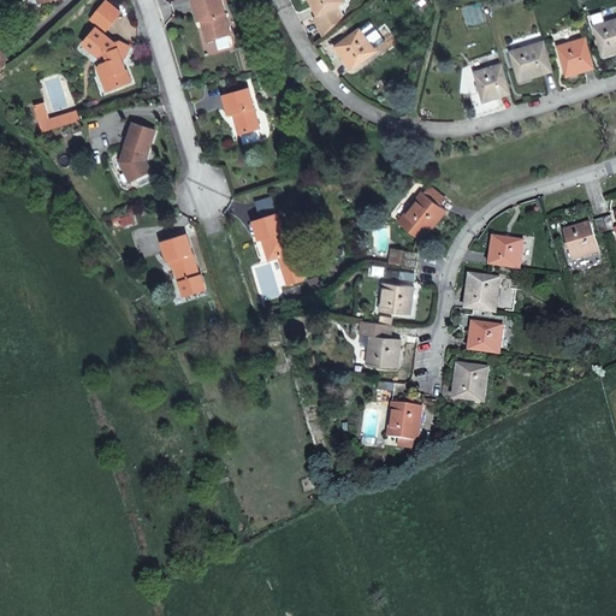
[(108,0),(107,0),(93,16),(105,29),(122,11),(108,0)]
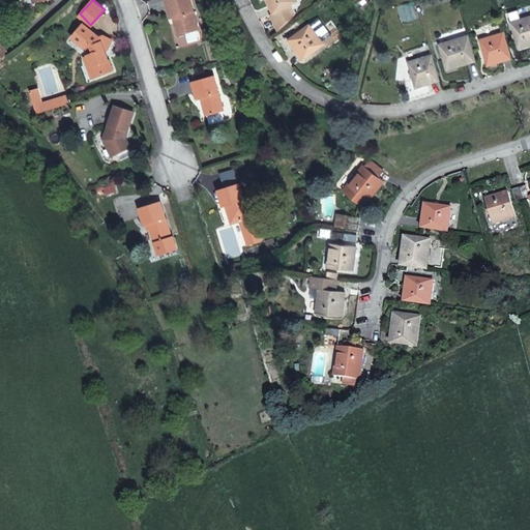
[(189,0),(166,0),(171,18),(174,17),(178,34),(198,29),(189,0)]
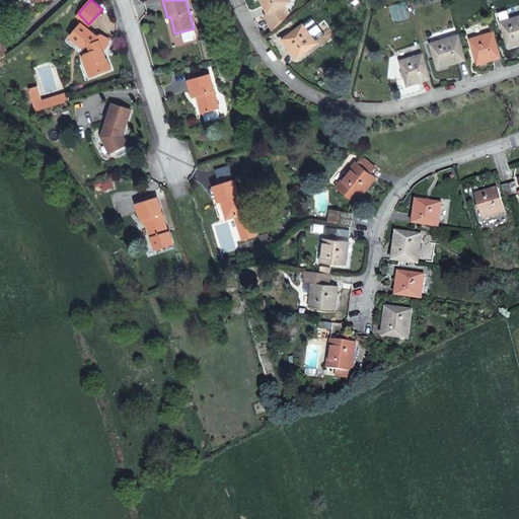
[(261,0),(268,13),(264,15),(270,26),(288,17),(282,6),(291,2),(290,0),(261,0)]
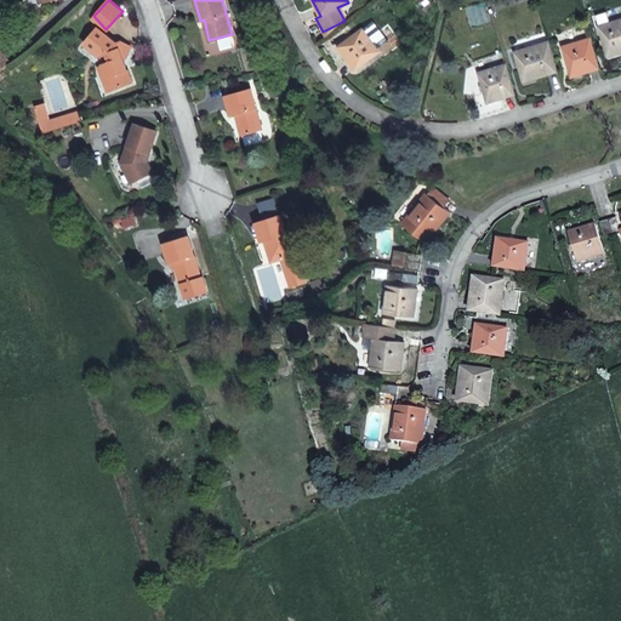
[(594,28),(599,27),(613,23),(609,13),(592,18),(594,28)]
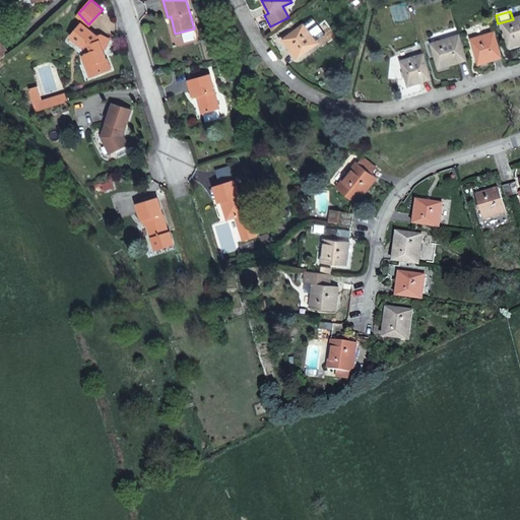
[(519,16),(513,19),(502,22),(504,29),(504,30),(509,47),(519,43),(519,16)]
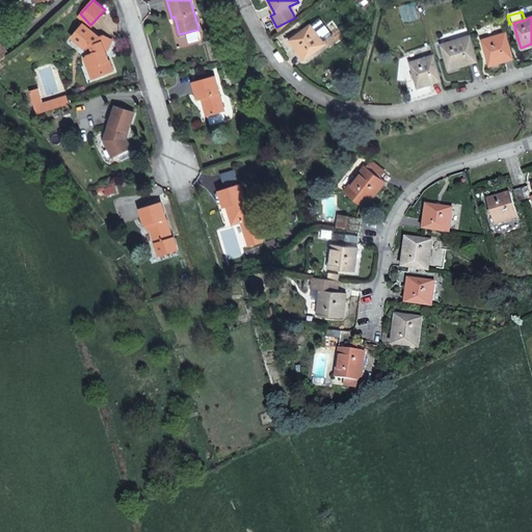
[(278,33),(296,20),(295,18),(276,27),(278,33)]
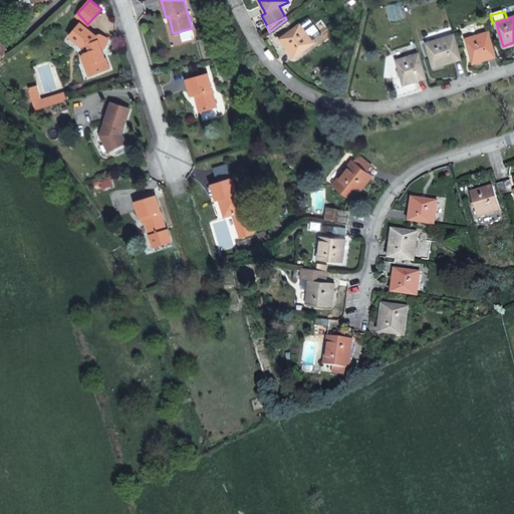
[(99,47),(103,46),(99,33),(94,34),(80,21),(68,34),(80,45),(82,53),(85,64),(88,63),(91,73),(105,69),(99,47)]
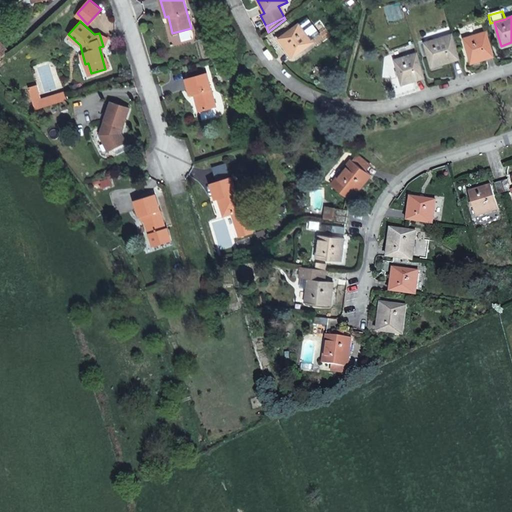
[(299,23),(279,38),(293,57),(313,42),(299,23)]
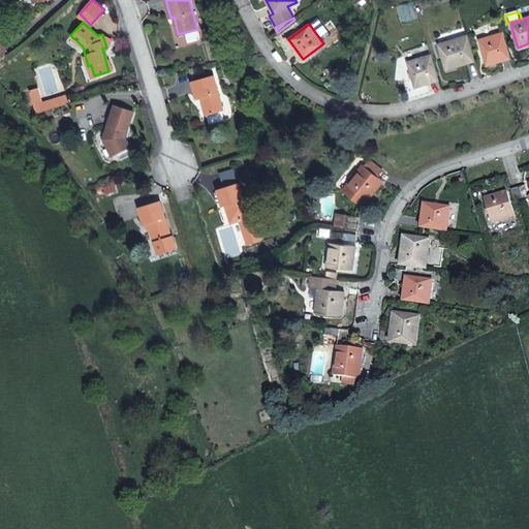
[(502,33),(479,40),(487,65),(509,58),(502,33)]
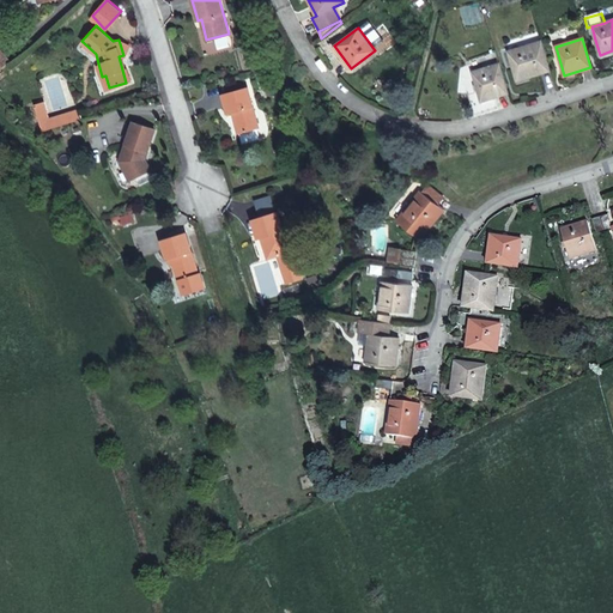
[(541,42),(508,52),(517,80),(550,70),(541,42)]
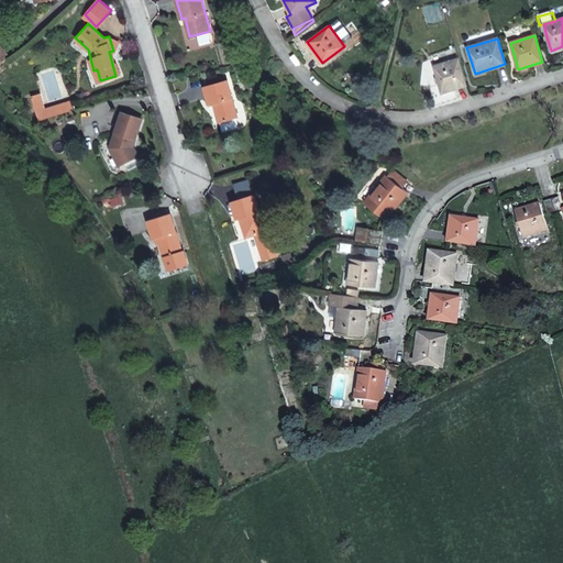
[(92,83),(100,80),(97,69),(94,70),(90,58),(87,59),(92,83)]
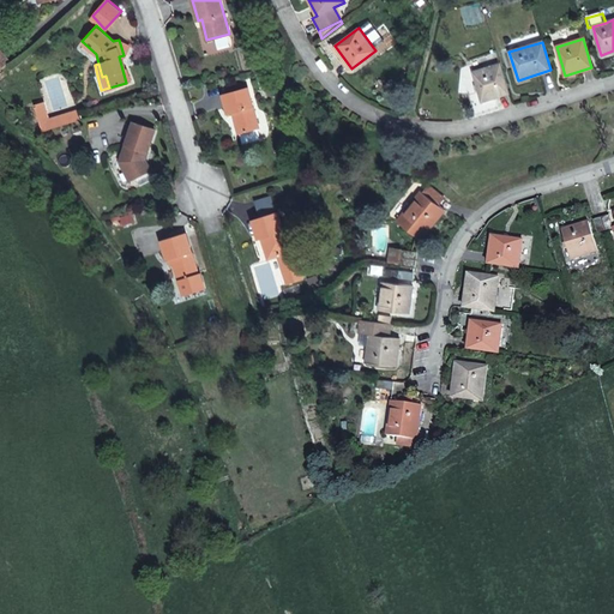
[(475,116),(499,109),(495,97),(494,97),(509,92),(500,64),(463,74),(475,116)]
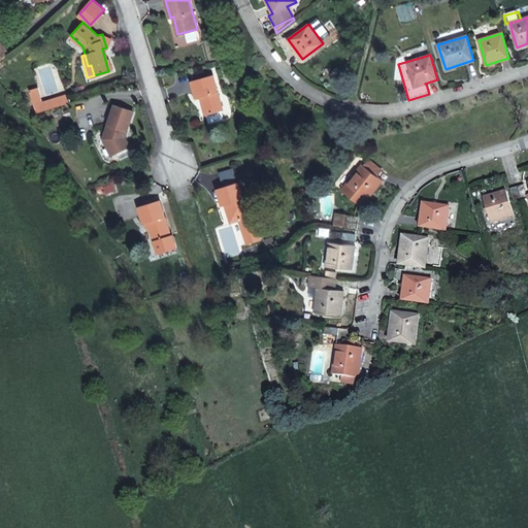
[(212,74),(191,80),(196,97),(200,96),(205,114),(222,110),(212,74)]
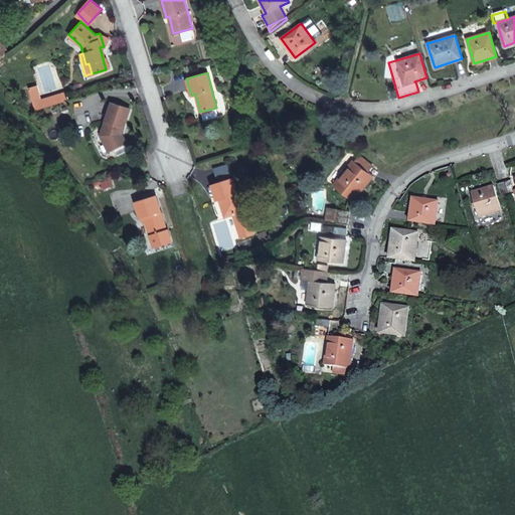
[(65,93),(40,100),(36,84),(29,88),(35,110),(67,100),(65,93)]
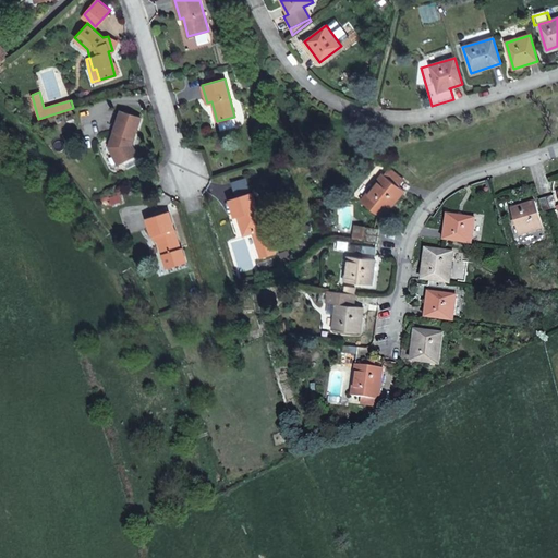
[(132,147),(141,119),(120,113),(109,148),(119,167),(123,164),(136,157),(137,157),(132,147)]
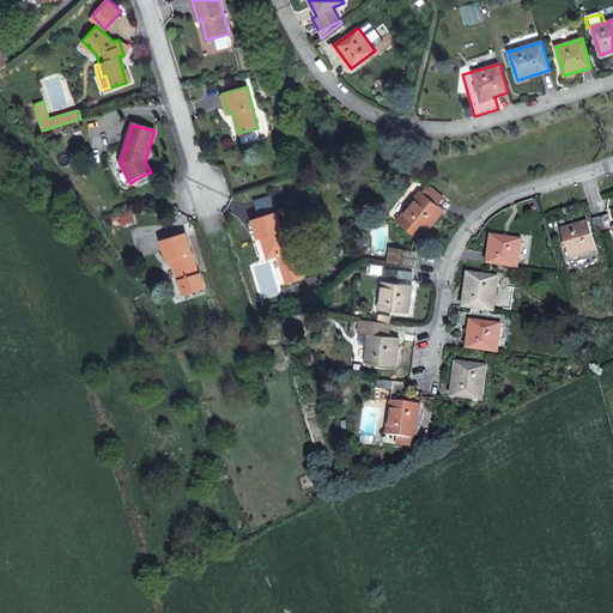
[(150,173),(135,180),(140,187),(153,180),(150,173)]
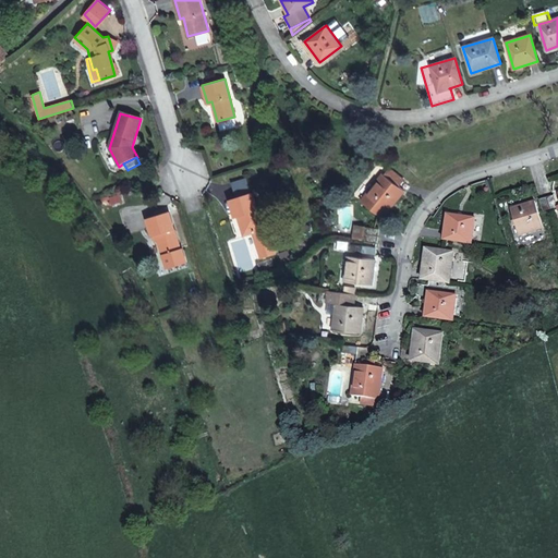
[(390,168),(385,174),(399,186),(404,179),(390,168)]
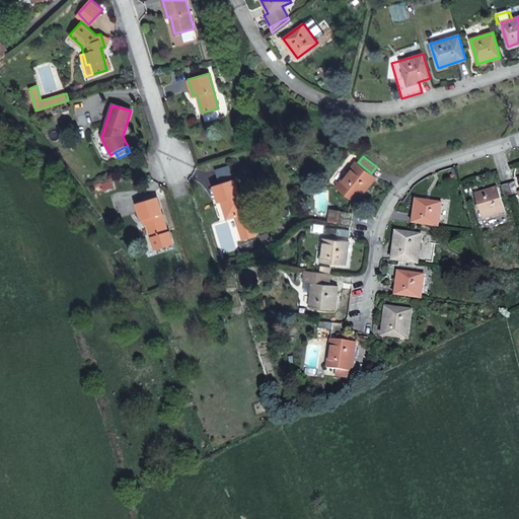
[(376,177),(371,173),(358,162),(356,161),(336,188),(356,203),(376,177)]
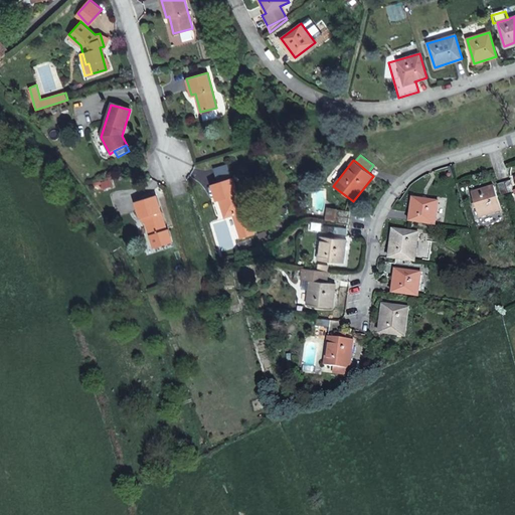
[(219,199),(222,210),(227,208),(231,211),(232,213),(238,237),(250,234),(244,210),(239,193),(237,193),(232,177),(211,183),(216,199),(219,199)]
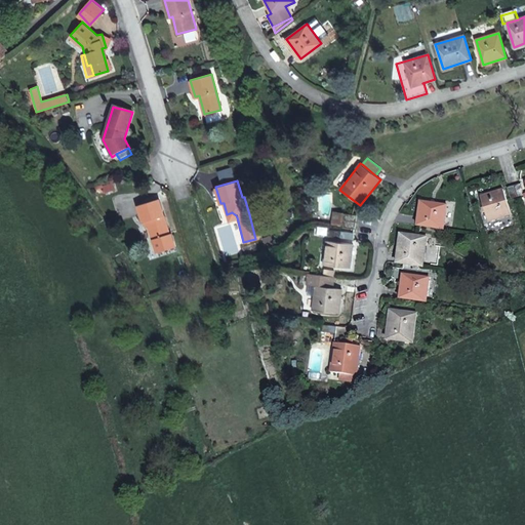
[(521,184),(508,188),(512,201),(524,197),(521,184)]
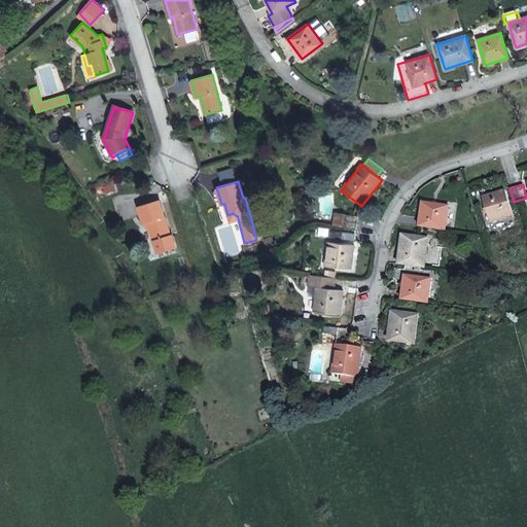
[(505,190),(483,197),(490,221),(514,215),(505,190)]
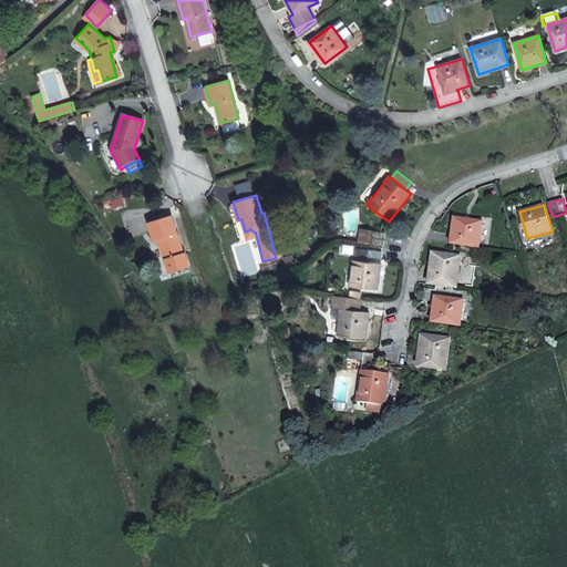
[(161,246),(162,249),(165,258),(183,253),(172,215),(148,222),(154,240),(155,239),(158,239),(161,246)]
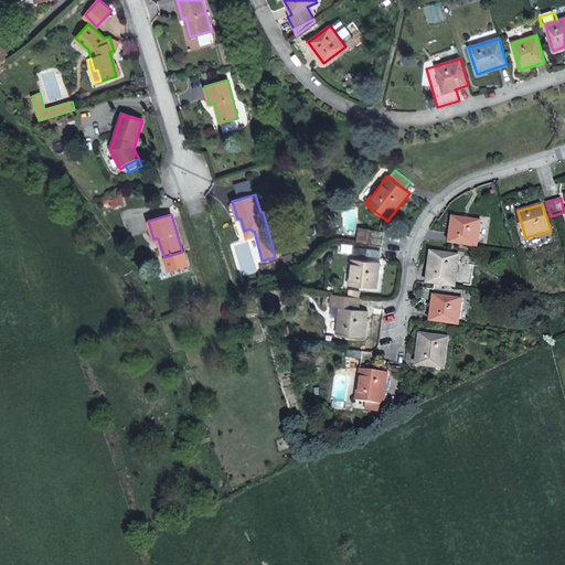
[(481,221),(454,217),(450,242),(477,246),(481,221)]
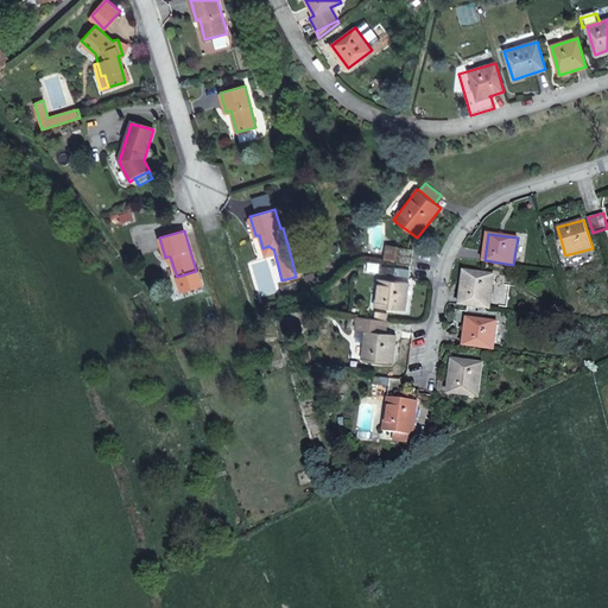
[(413,249),(398,247),(396,263),(412,265),(413,249)]
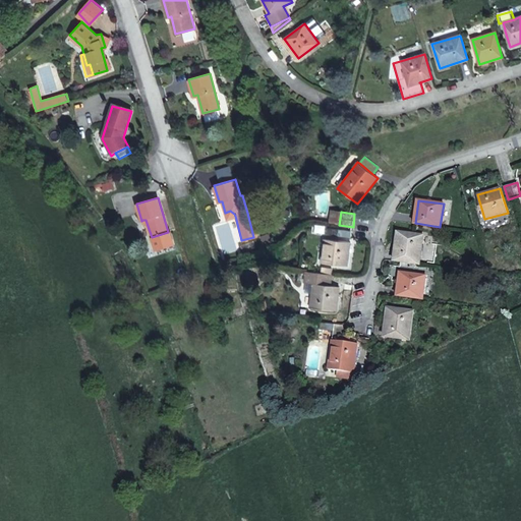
[(352,230),(330,228),(329,235),(351,237),(352,230)]
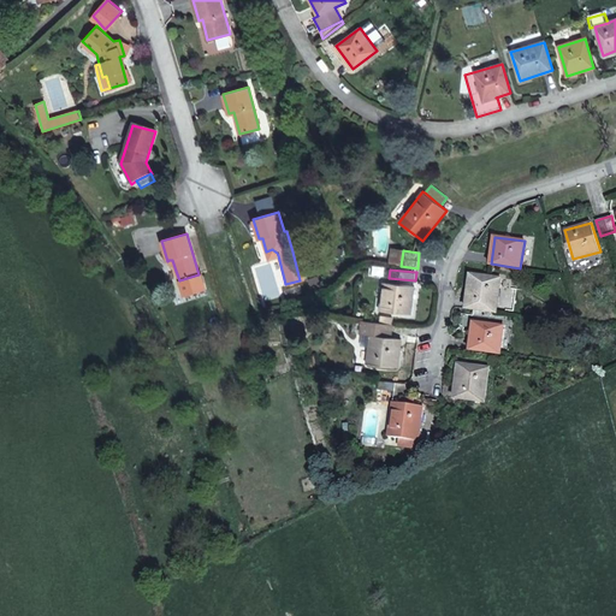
[(501,278),(472,274),(466,308),(497,313),(501,278)]
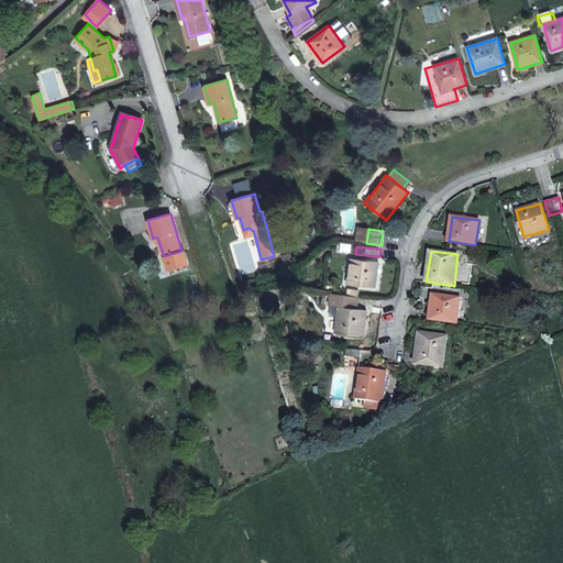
[(379,262),(351,257),(349,284),(376,288),(379,262)]
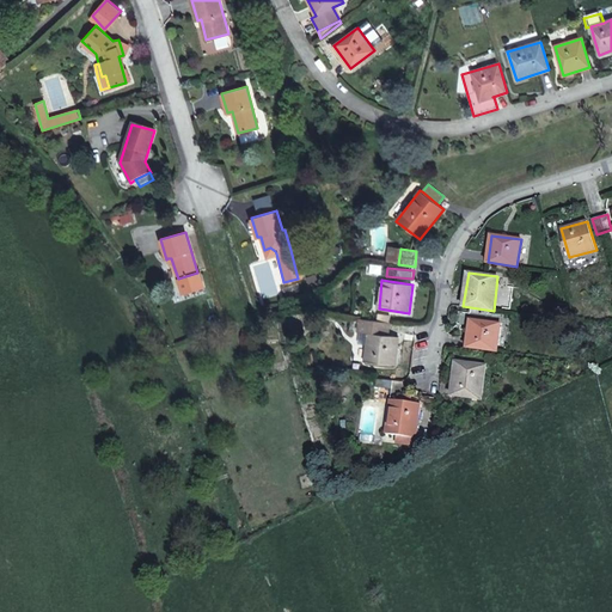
[(391,322),(360,318),(359,332),(368,334),(366,361),(396,365),(398,337),(390,336),(391,322)]
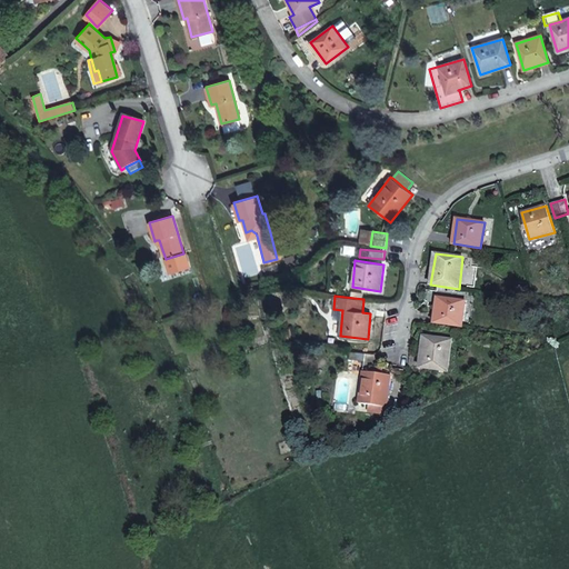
[(466,301),(438,298),(435,323),(462,327),(466,301)]
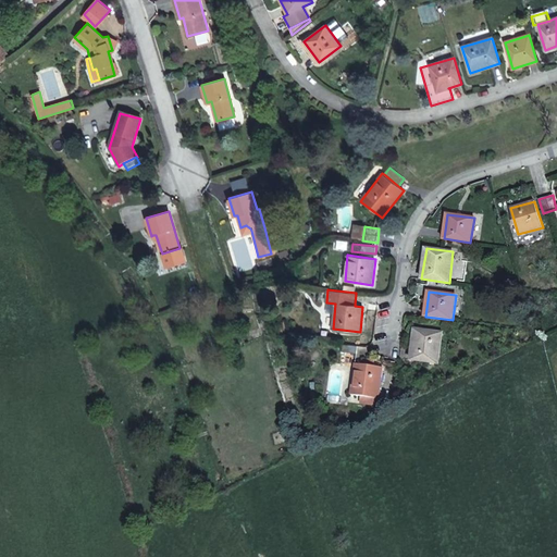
[(442,332),(415,329),(411,359),(438,363),(442,332)]
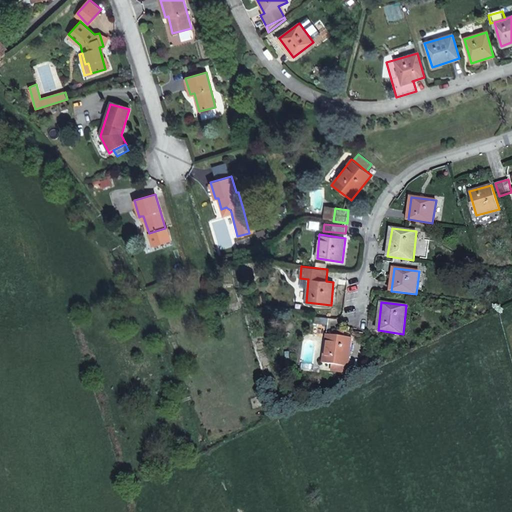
[(328,324),(315,323),(314,331),(327,332),(328,324)]
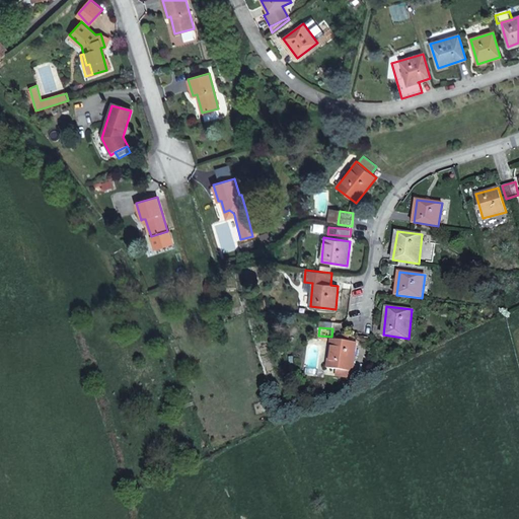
[(327,368),(337,369),(351,371),(353,371),(356,342),(349,341),(349,335),(339,334),(338,340),(331,339),(327,368)]
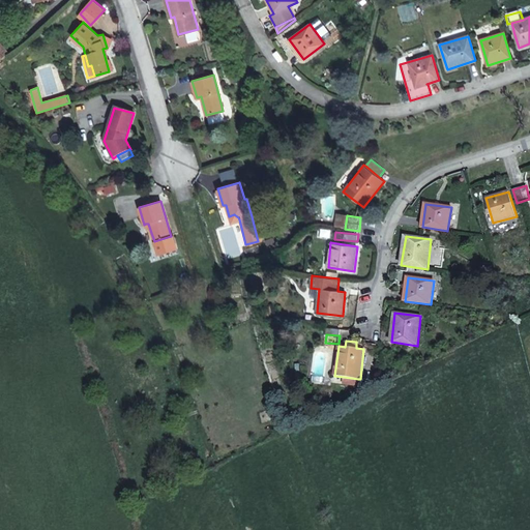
[(357,386),(358,379),(344,377),(343,384),(357,386)]
